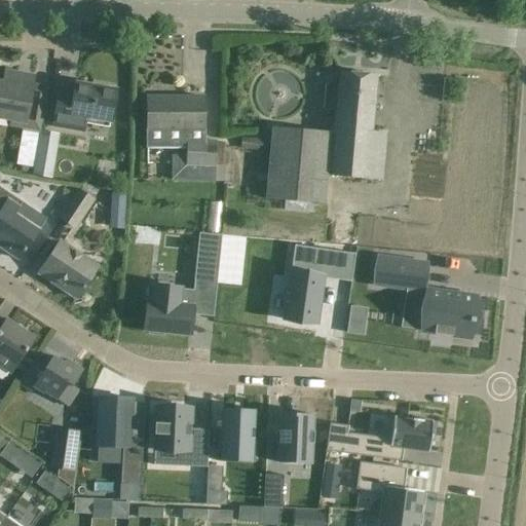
[(376,76),(340,72),(339,86),(326,85),(323,110),(337,111),(334,134),(271,126),(270,140),(270,149),(265,198),(324,204),(327,176),(381,181),(384,153),(385,133),(371,132),(376,76)]
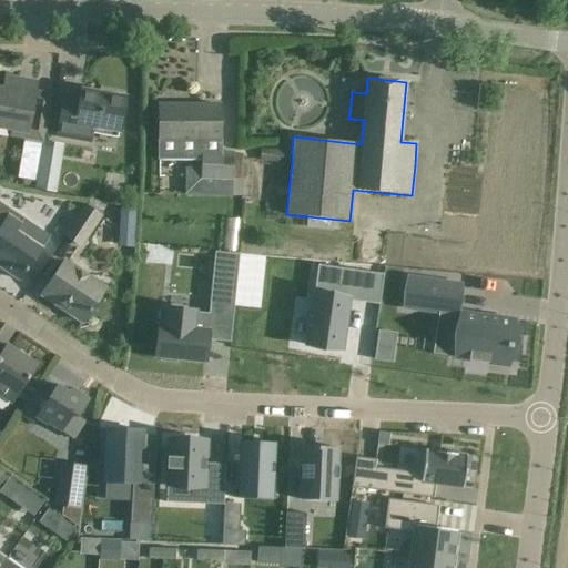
[(0,128),(32,133),(41,83),(13,79),(11,92),(0,89),(0,128)]
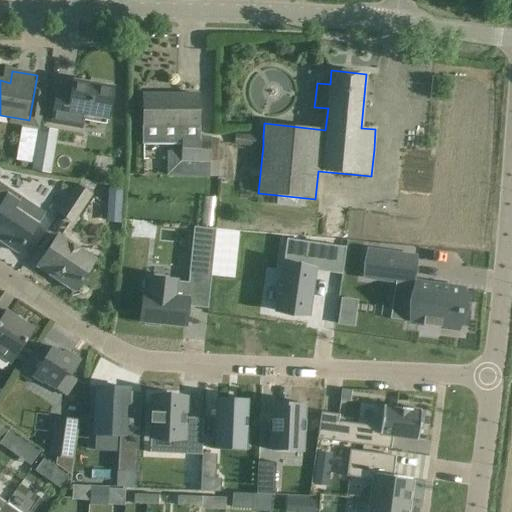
[(54,106),(51,124),(82,129),(84,120),(84,116),(107,120),(113,88),(73,81),(72,89),(57,87),(54,106)]
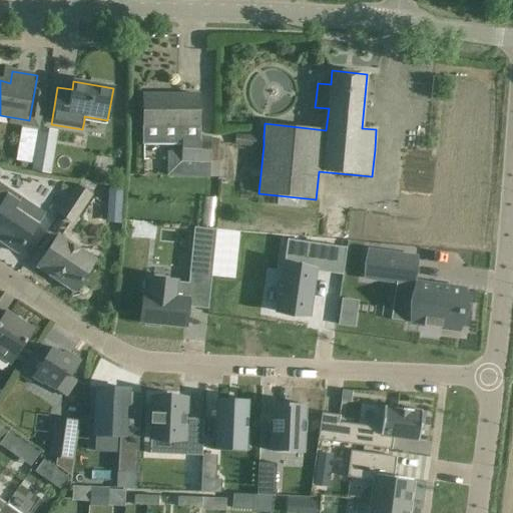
[(198,95),(143,95),(143,115),(143,125),(143,145),(182,145),(181,161),(209,162),(210,137),(198,136),(198,126),(198,115),(198,95)]
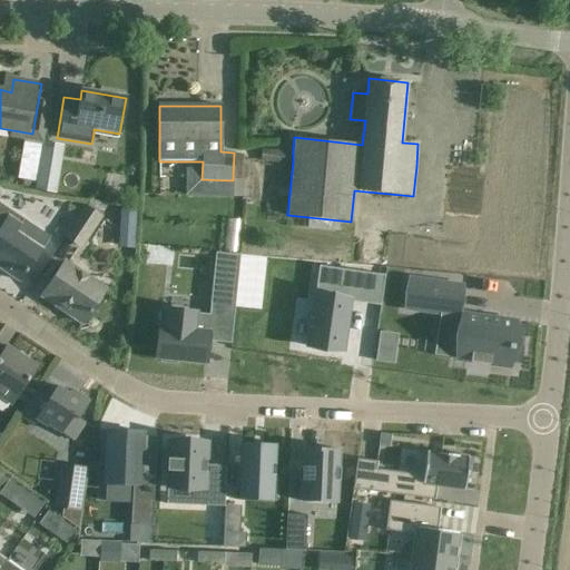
[(262,148),(261,159),(293,161),(293,151),(262,148)]
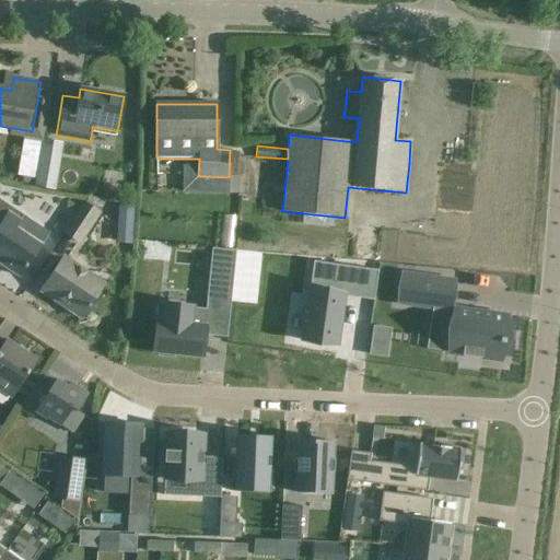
[(37,178),(35,187),(55,190),(60,156),(42,153),(41,161),(37,178)]
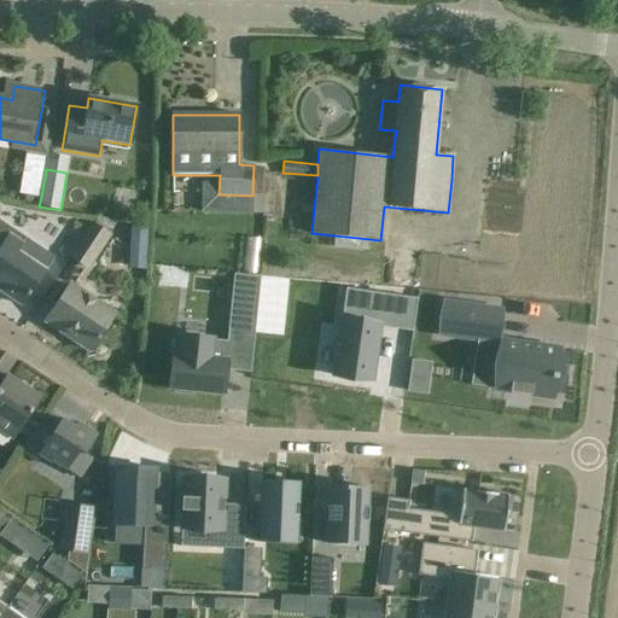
[(23,173),(19,193),(41,197),(45,178),(23,173)]
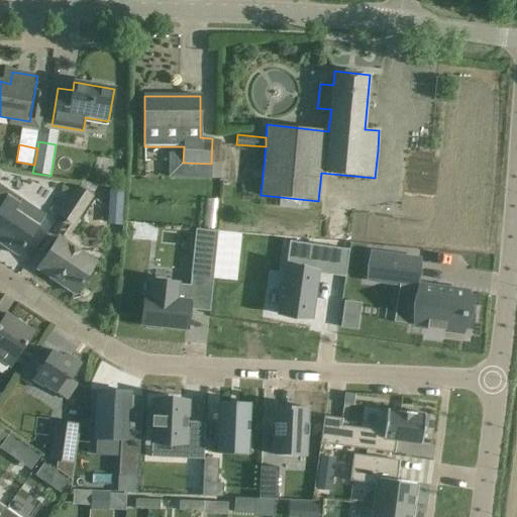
[(3,204),(0,208),(0,242),(17,254),(21,247),(43,215),(27,204),(0,185),(0,200),(4,202),(3,204)]
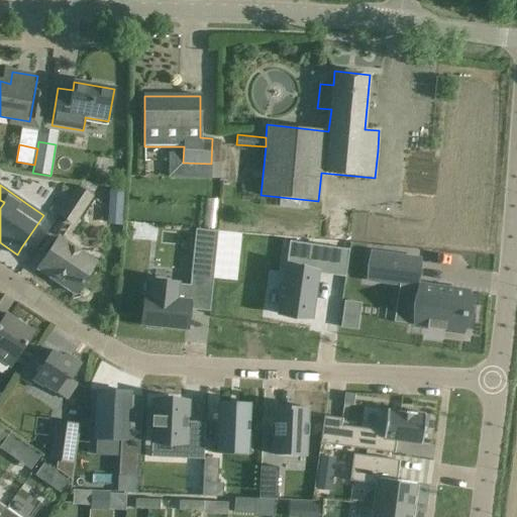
[(90,196),(77,188),(59,214),(72,223),(90,196)]
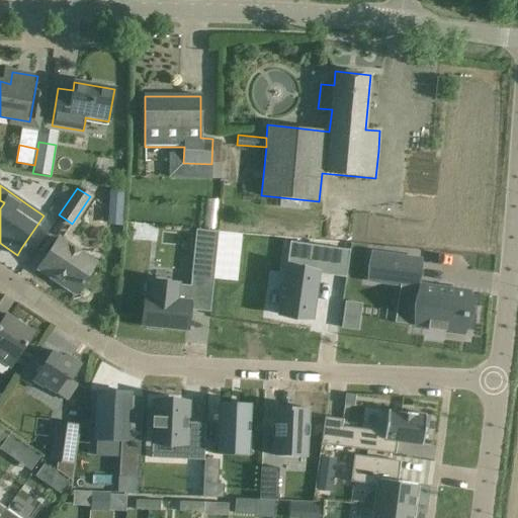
[(109,190),(108,207),(122,208),(123,191),(109,190)]
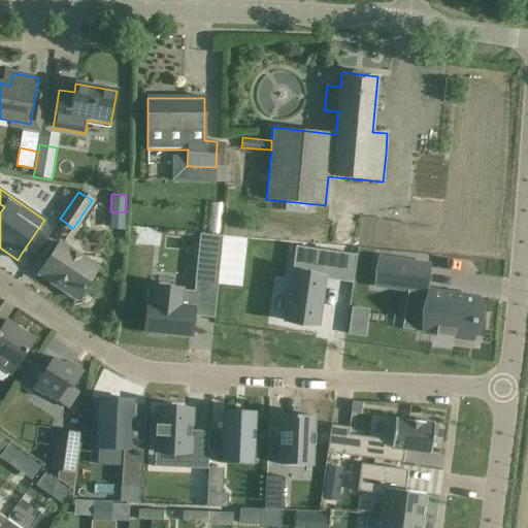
[(222,236),(200,234),(194,284),(217,286),(222,236)]
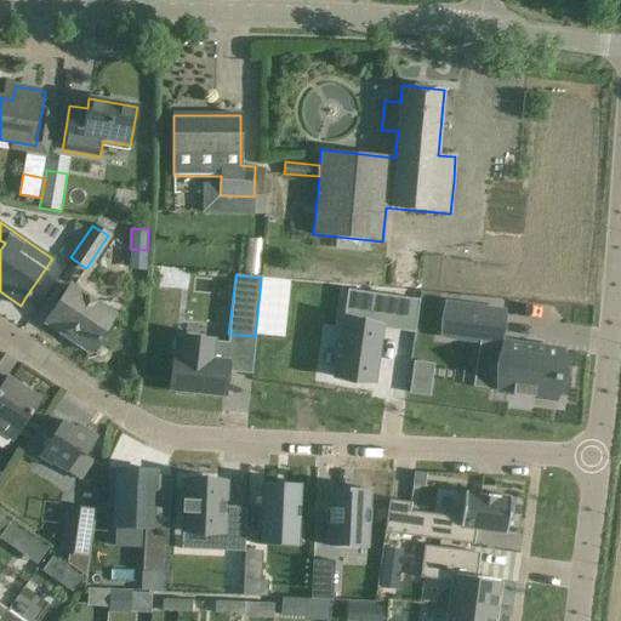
[(114,315),(69,286),(45,322),(90,352),(114,315)]
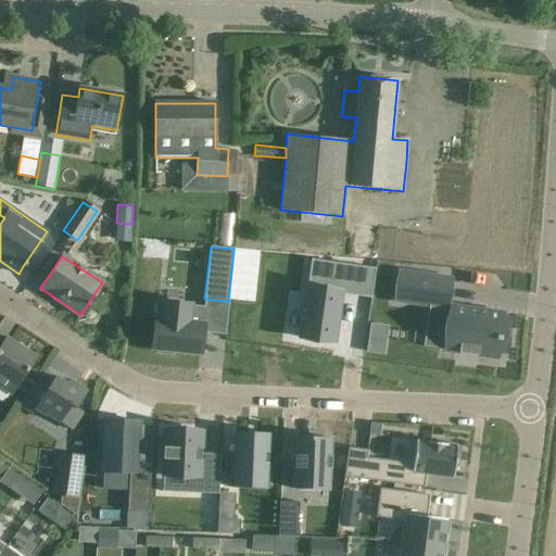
[(302,324),(300,338),(321,341),(321,340),(335,342),(341,294),(371,299),(375,268),(311,260),(302,324)]
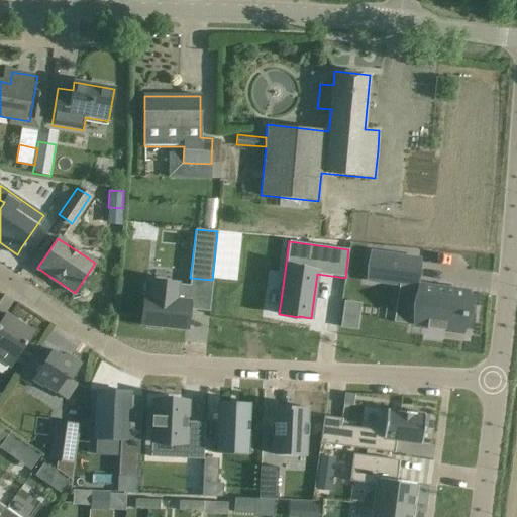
[(373,255),(369,283),(417,289),(421,262),(373,255)]
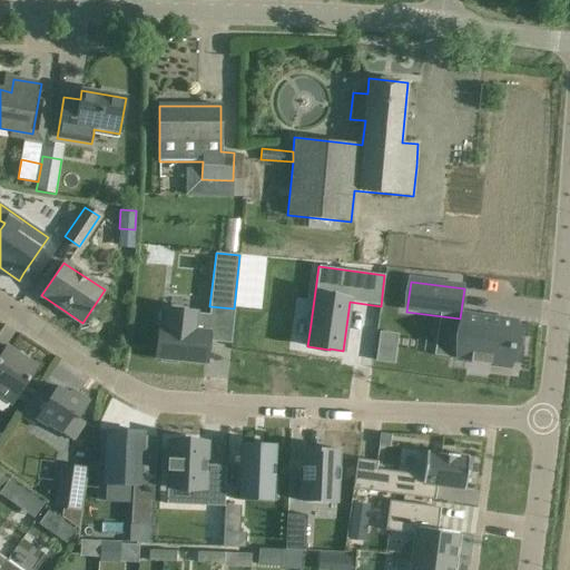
[(195,324),(196,313),(166,310),(165,326),(159,326),(156,357),(160,357),(161,357),(160,361),(175,363),(177,363),(177,360),(205,362),(209,326),(195,324)]
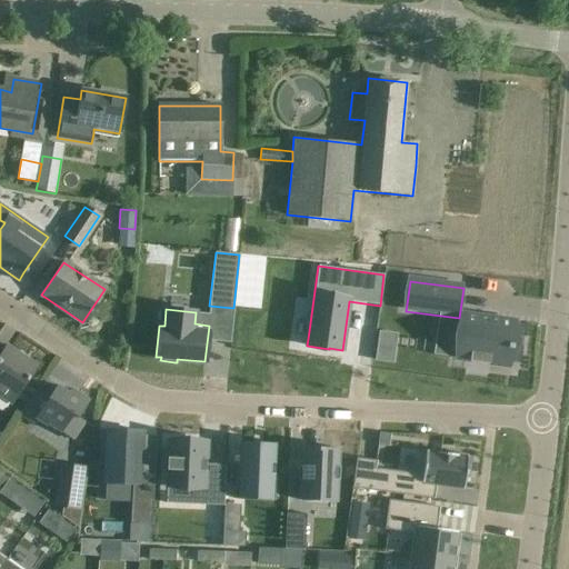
[(515,321),(462,315),(456,358),(509,366),(515,321)]
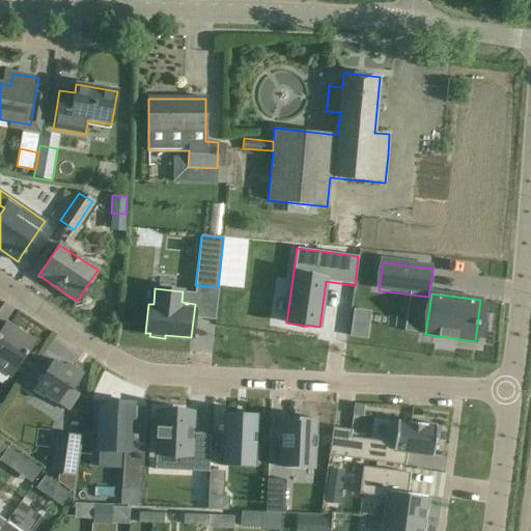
[(351,307),(346,333),(364,335),(367,309),(351,307)]
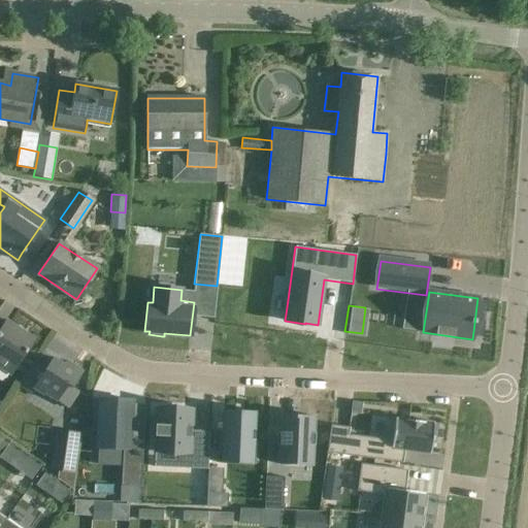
[(33,339),(5,322),(0,329),(0,366),(10,373),(33,339)]
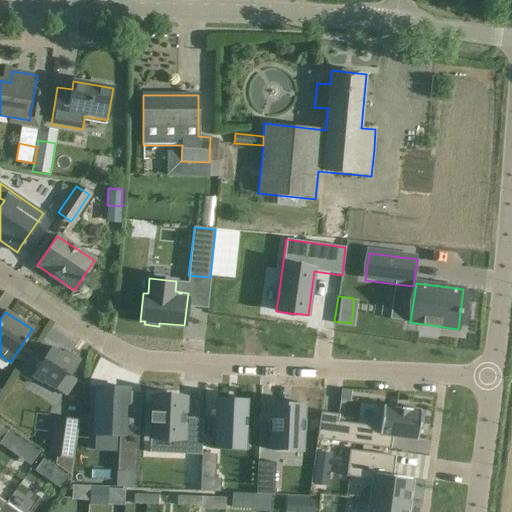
[(21,370),(18,375),(29,382),(34,374),(55,389),(65,395),(69,390),(76,379),(70,376),(80,361),(63,350),(61,354),(51,347),(42,360),(32,353),(21,370)]
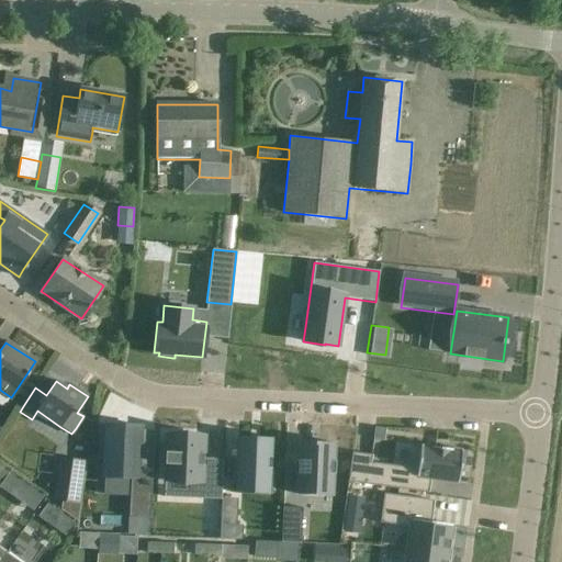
[(103,478),(131,479),(128,517),(149,518),(152,487),(153,456),(138,456),(141,426),(105,425),(105,430),(101,430),(100,452),(104,453),(103,478)]
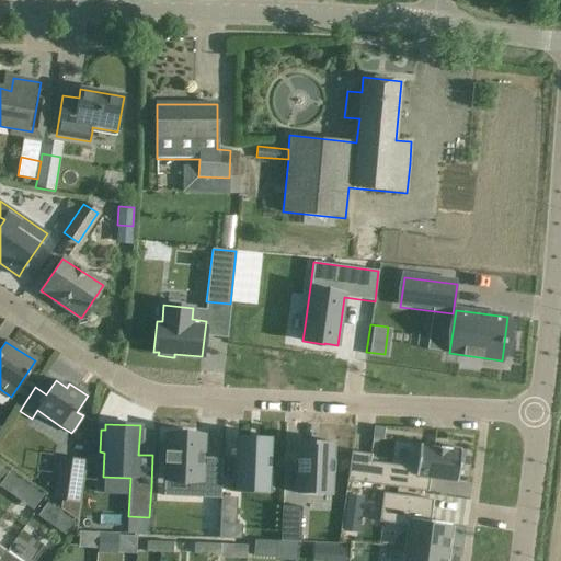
[(384,439),(385,428),(374,426),(373,438),(384,439)]
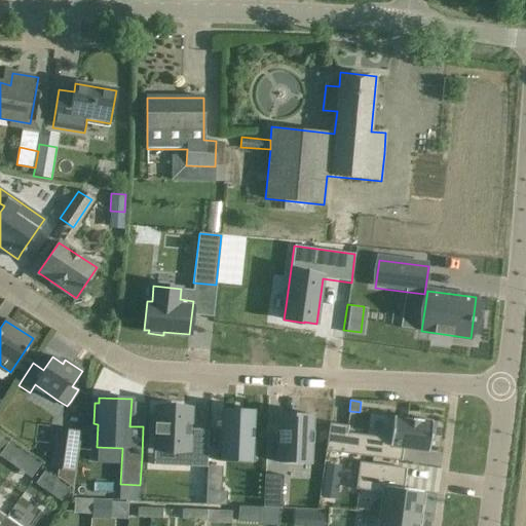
[(152,423),(151,424),(154,424),(153,434),(151,434),(151,435),(155,435),(154,449),(177,450),(176,466),(207,467),(209,430),(189,429),(190,409),(181,409),(181,408),(165,407),(165,408),(156,408),(155,423),(152,423)]
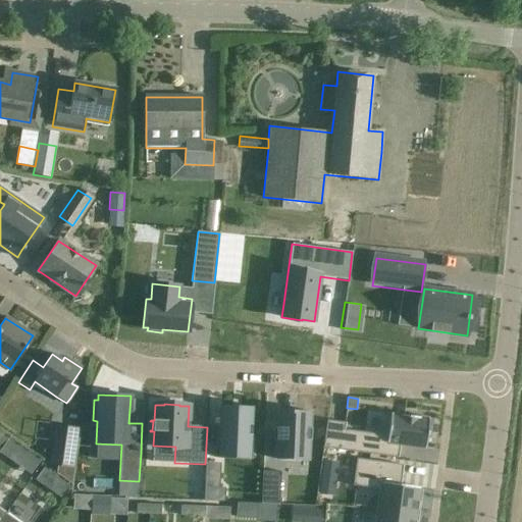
[(217,458),(219,458),(219,456),(249,458),(249,460),(251,460),(253,407),(252,407),(252,409),(221,408),(221,406),(220,406),(217,458)]
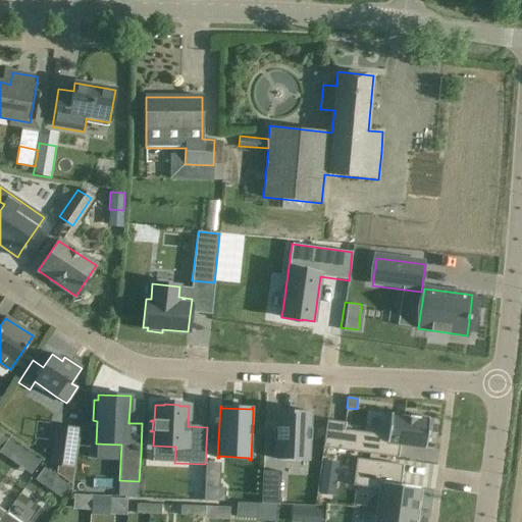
[(276,445),(275,459),(308,460),(309,441),(309,440),(311,440),(311,428),(310,428),(310,412),(277,410),(276,445)]
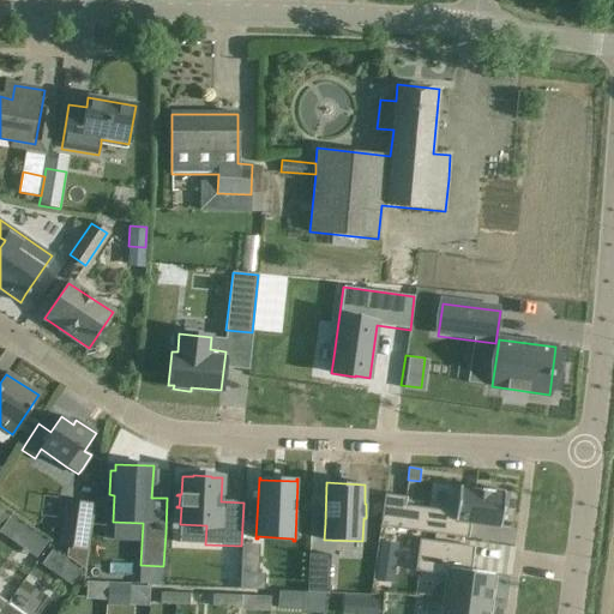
[(385,494),(380,527),(423,533),(468,539),(470,523),(501,528),(506,493),(453,486),(450,512),(405,505),(407,497),(385,494)]
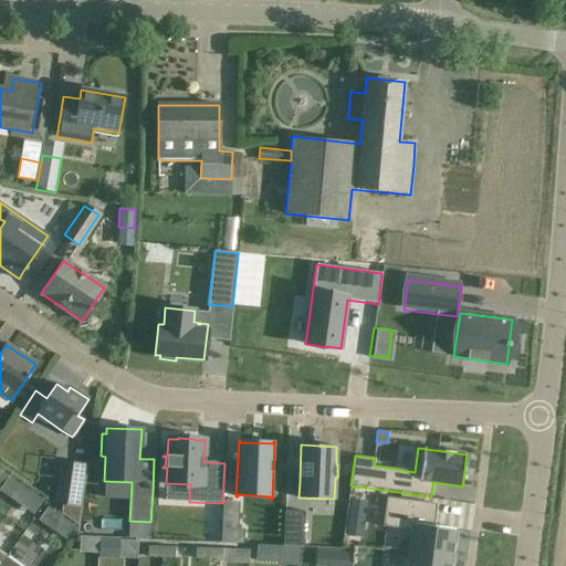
[(54,507),(81,511),(87,468),(61,463),(54,507)]
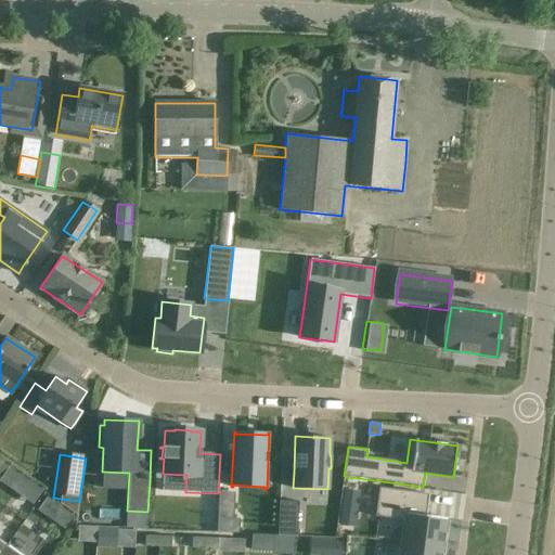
[(0,479),(9,467),(10,466),(11,465),(0,456),(0,479)]
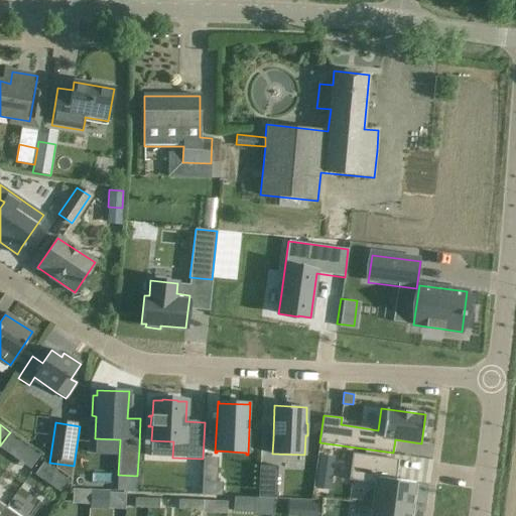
[(0,445),(0,446),(11,455),(20,441),(9,433),(8,434),(0,445)]
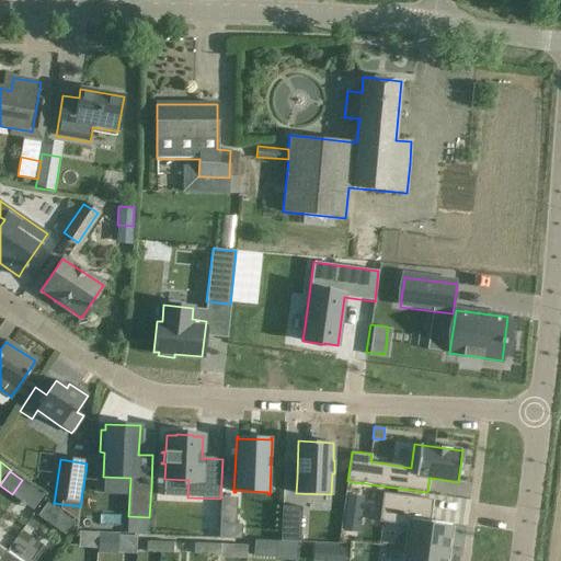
[(384,493),(379,522),(409,526),(405,549),(448,554),(451,524),(431,521),(433,500),(384,493)]
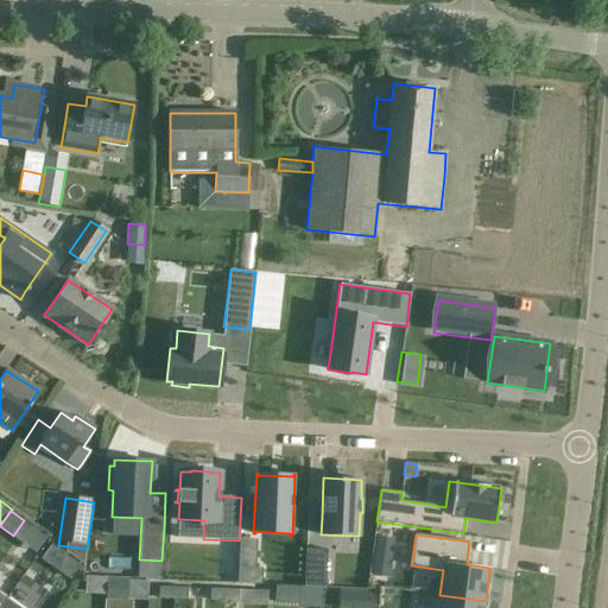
[(327,549),(305,549),(304,587),(325,587),(327,549)]
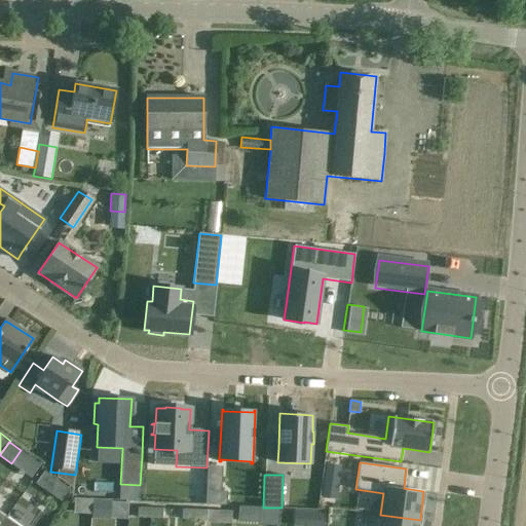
[(49,494),(62,502),(70,491),(58,482),(49,494)]
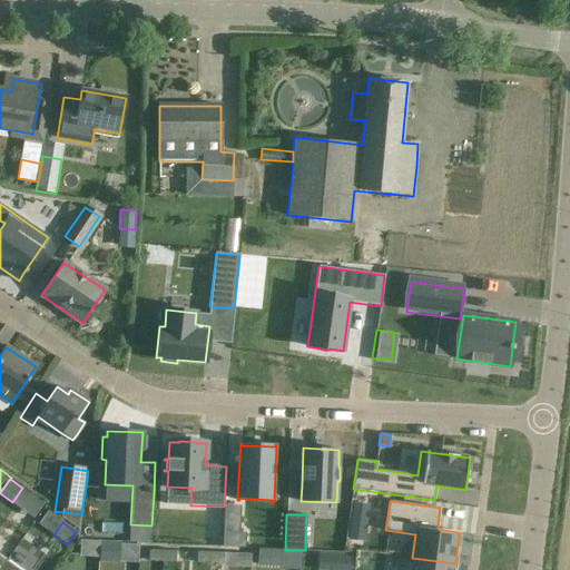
[(334,524),(335,551),(349,551),(347,523),(334,524)]
